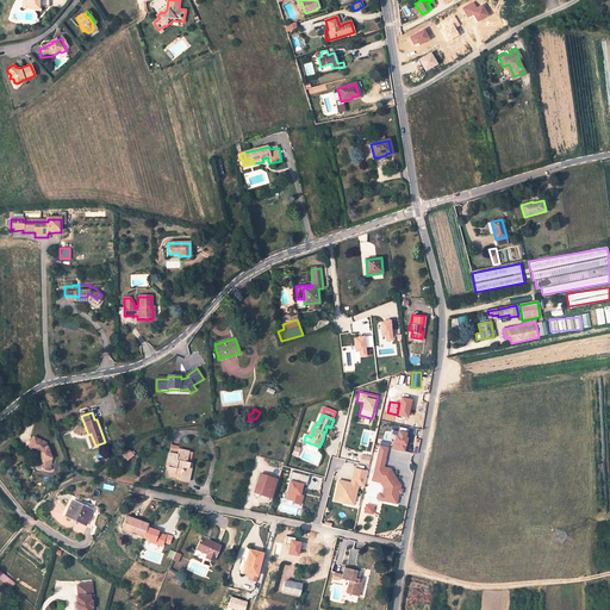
[(408,439),(397,436),(393,449),(404,452),(408,439)]
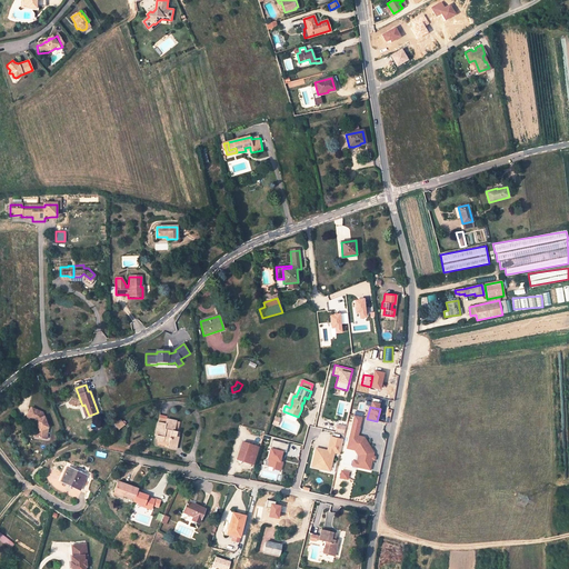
[(38,432),(37,438),(47,439),(48,427),(47,422),(45,418),(42,413),(31,408),(27,418),(35,421),(38,420),(40,423),(36,426),(38,432)]
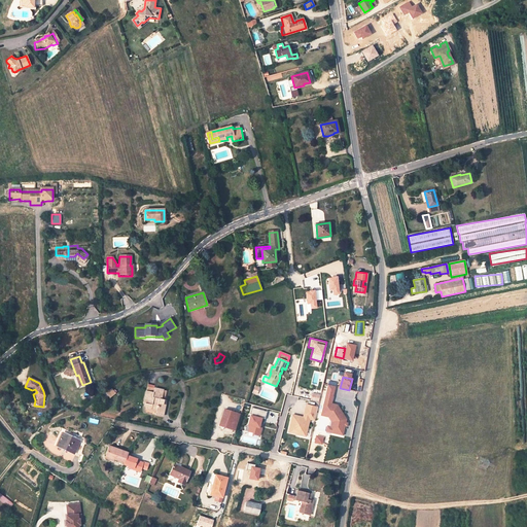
[(336,386),(327,385),(325,394),(332,396),(336,386)]
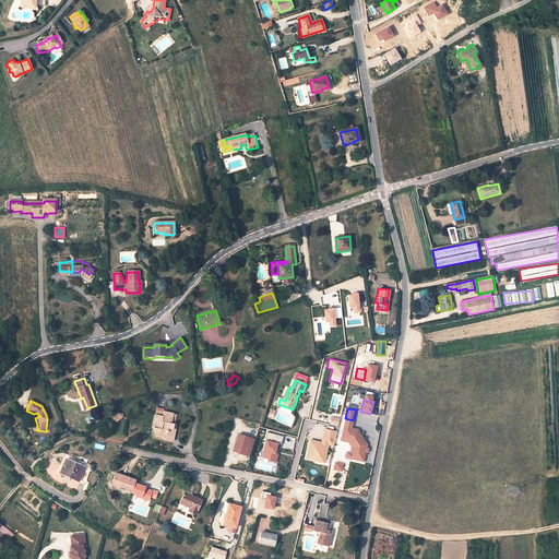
[(110,417),(115,423),(122,417),(118,412),(110,417)]
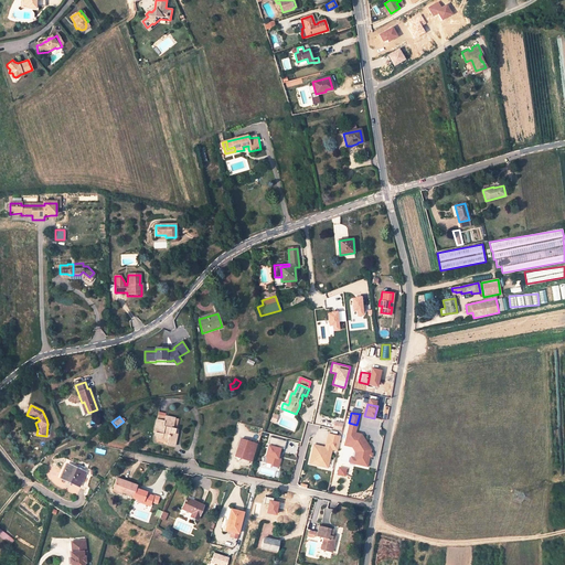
[(167,445),(174,447),(177,435),(176,435),(177,429),(173,428),(176,419),(164,417),(164,420),(157,419),(155,428),(157,428),(155,436),(157,437),(156,438),(162,439),(163,436),(168,437),(168,440),(167,445)]
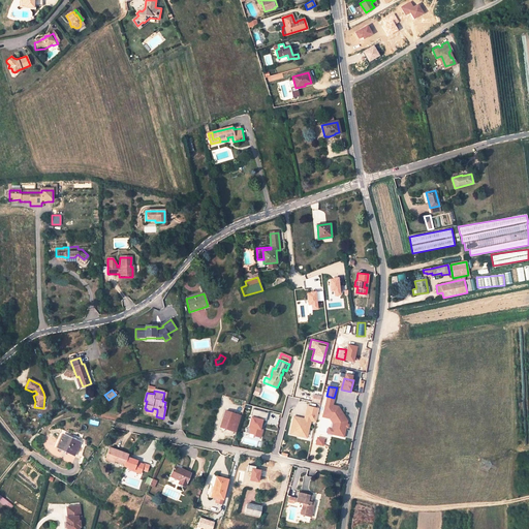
[(312,394),(310,403),(318,405),(320,396),(312,394)]
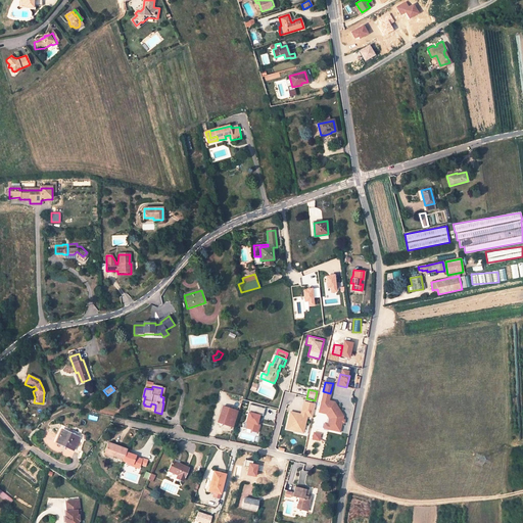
[(329,400),(322,398),(319,411),(327,413),(331,418),(328,429),(340,432),(342,423),(343,419),(344,416),(335,401),(329,400)]
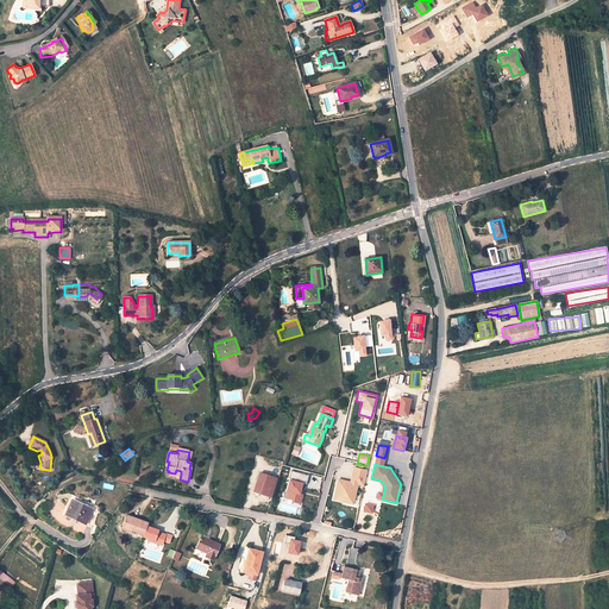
[(356,485),(363,487),(365,469),(351,466),(349,481),(336,478),(331,501),(353,504),(356,485)]
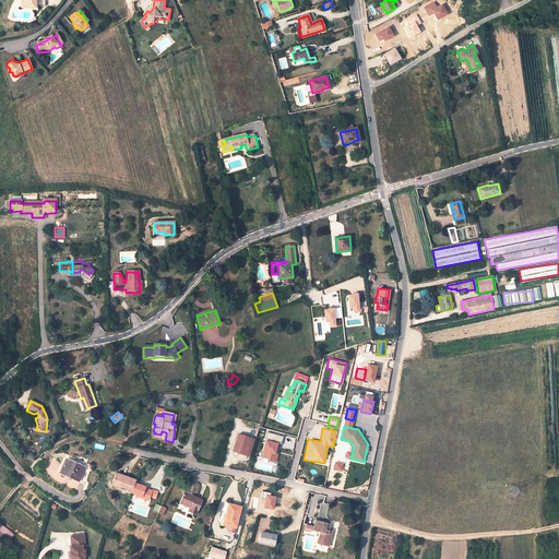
[(264,440),(263,439),(259,458),(275,462),(277,453),(276,453),(281,436),(266,432),(264,440)]
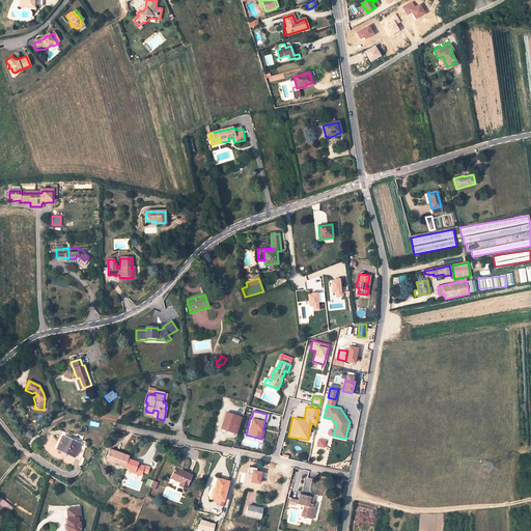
[(232,431),(238,416),(226,412),(221,428),(232,431)]
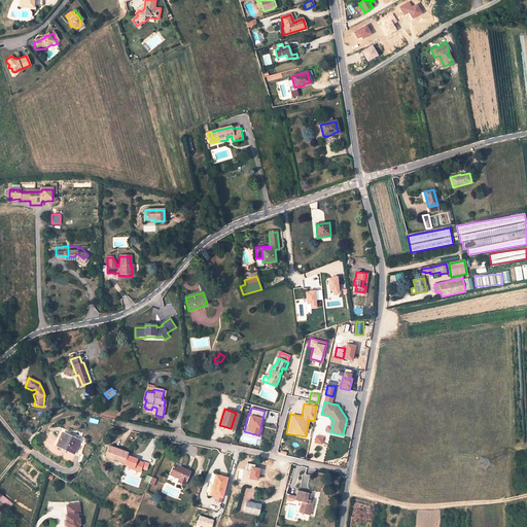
[(235,430),(240,414),(236,413),(231,428),(235,430)]
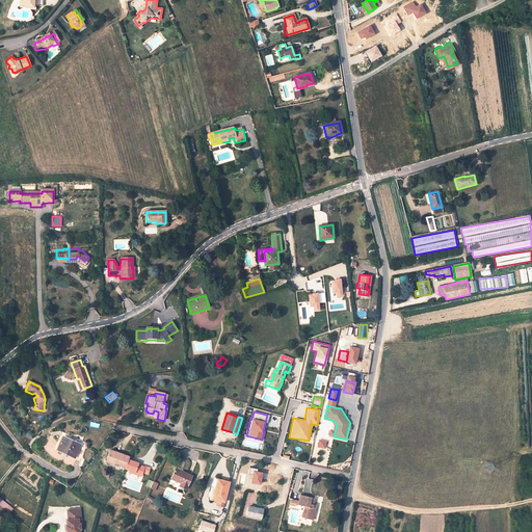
[(333,420),(324,418),(324,420),(331,422),(335,426),(334,431),(330,430),(328,435),(334,436),(337,425),(333,420)]
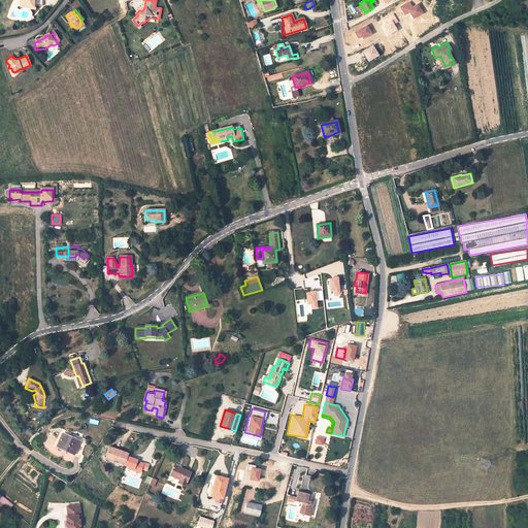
[(85,444),(62,434),(57,447),(80,457),(85,444)]
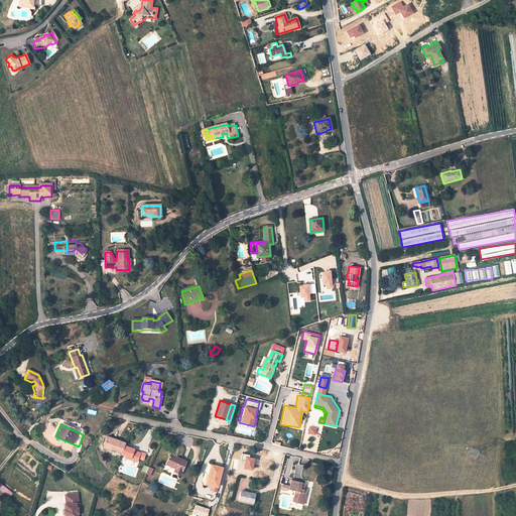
[(306,433),(315,434),(315,427),(307,426),(306,433)]
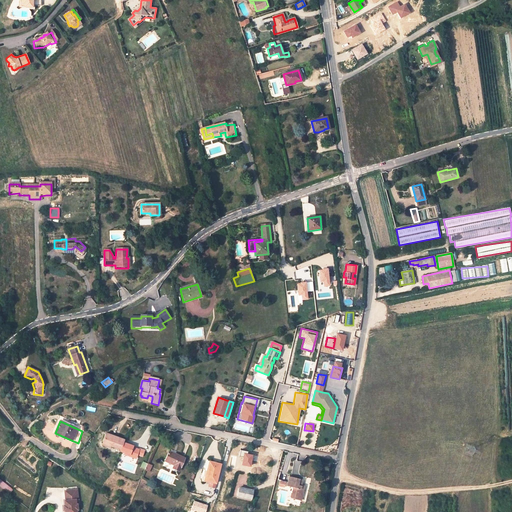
[(124,439),(106,433),(103,442),(110,444),(110,445),(114,447),(120,449),(123,442),(124,439)]
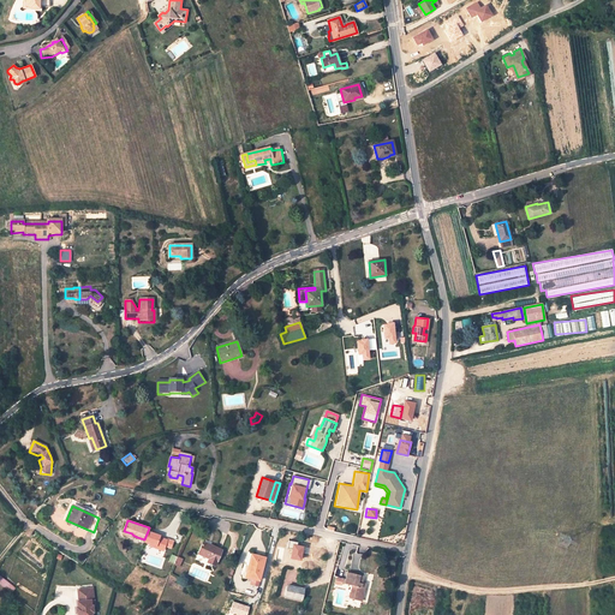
[(149,544),(155,545),(155,548),(162,550),(165,545),(171,548),(173,542),(166,539),(166,541),(159,537),(159,536),(148,531),(144,539),(144,542),(149,544)]
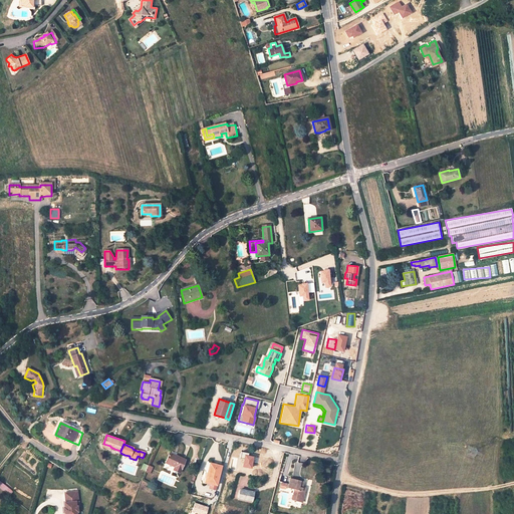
[(186,461),(170,454),(165,463),(175,468),(174,471),(180,473),(186,461)]
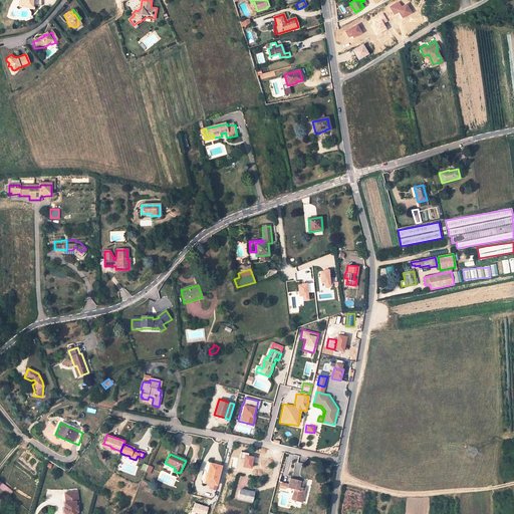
[(210,463),(208,473),(206,473),(205,478),(206,479),(212,481),(211,484),(216,486),(222,466),(216,465),(211,464),(210,463)]
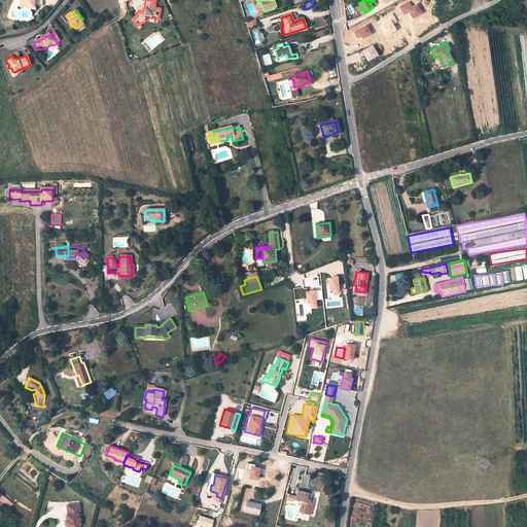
[(311,494),(297,491),(294,500),(303,502),(300,514),(309,516),(311,508),(308,508),(310,498),(311,494)]
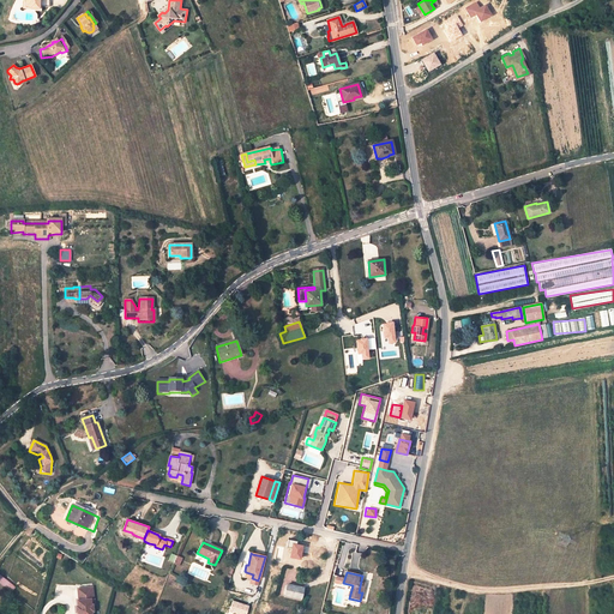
[(11,593),(14,589),(4,581),(1,585),(11,593)]
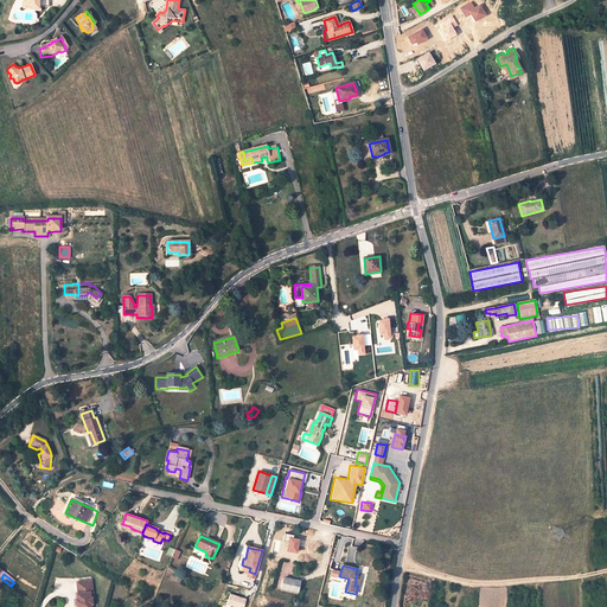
[(300,582),(283,579),(281,589),(298,593),(300,582)]
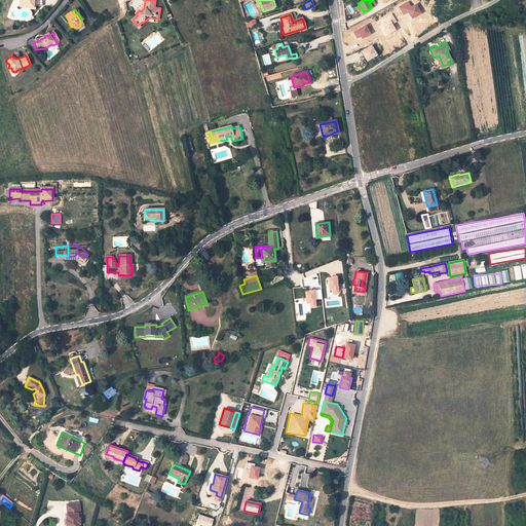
[(79,503),(67,504),(68,515),(66,515),(67,520),(67,525),(78,525),(78,524),(80,524),(79,519),(78,519),(77,514),(80,514),(79,503)]
